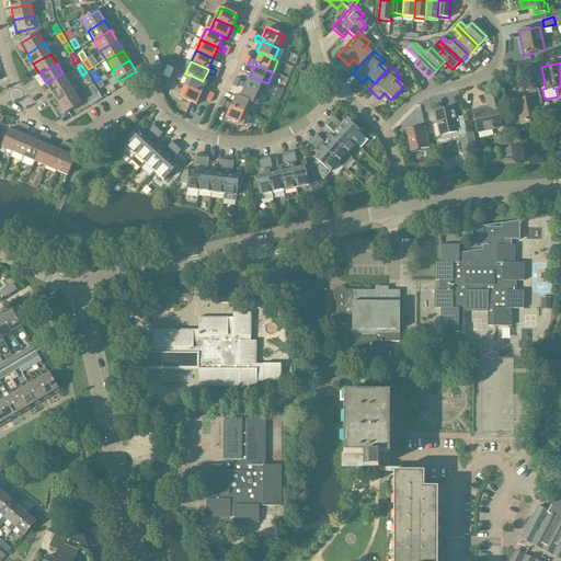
[(91,81),(87,72),(82,76),(87,83),(91,81)]
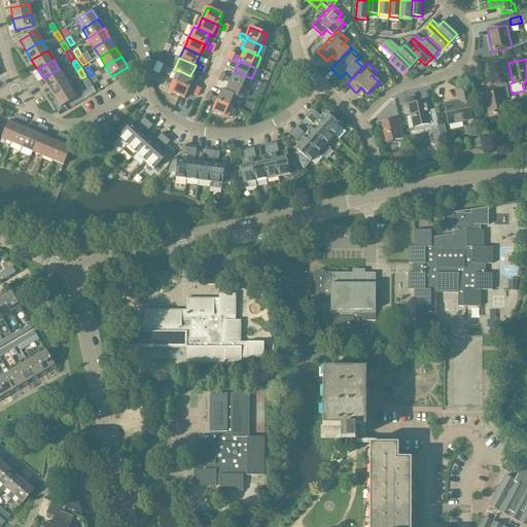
[(65,78),(59,69),(43,78),(49,89),(65,78)]
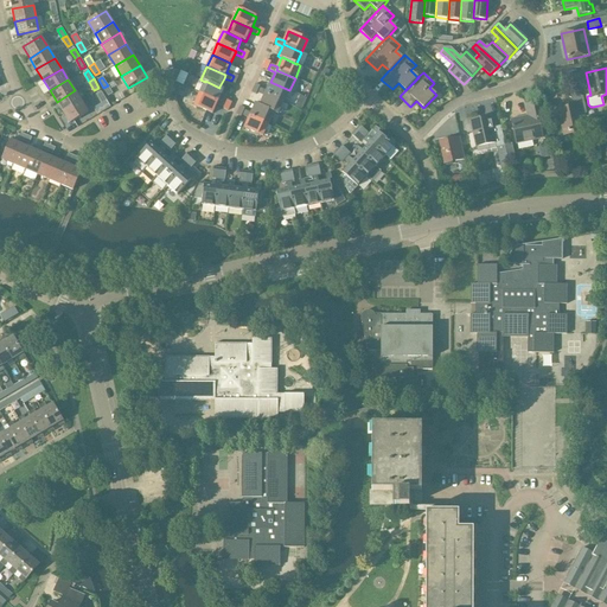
[(205,81),(205,82),(199,94),(218,102),(217,104),(224,107),(227,102),(219,98),(224,89),(219,87),(219,88),(205,81)]
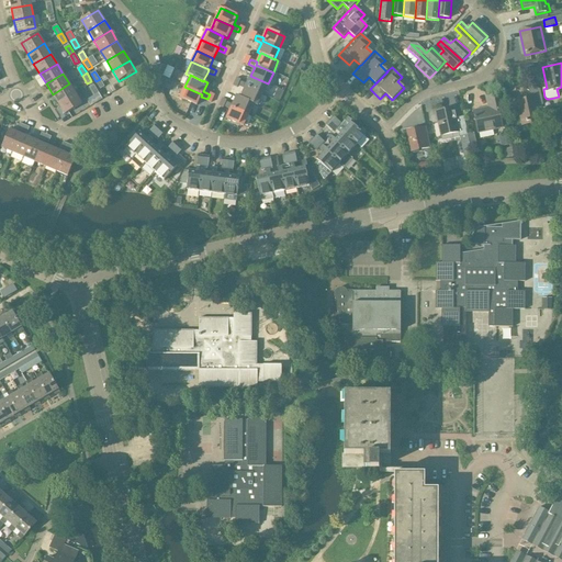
[(246,87),(262,94),(268,83),(250,76),(247,85),(246,87)]
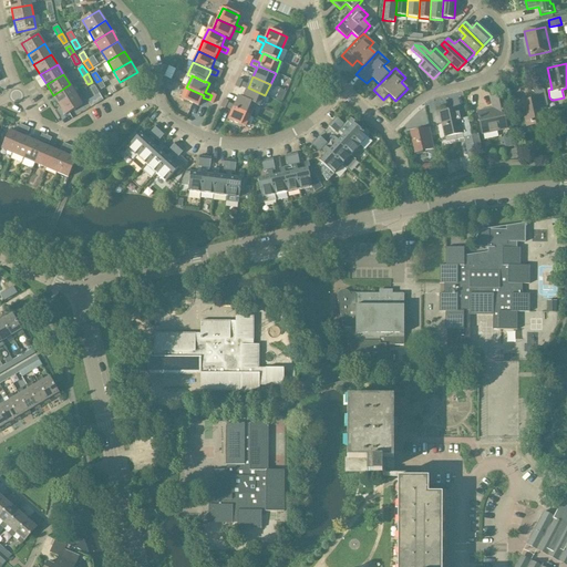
[(101,80),(96,82),(101,90),(105,88),(101,80)]
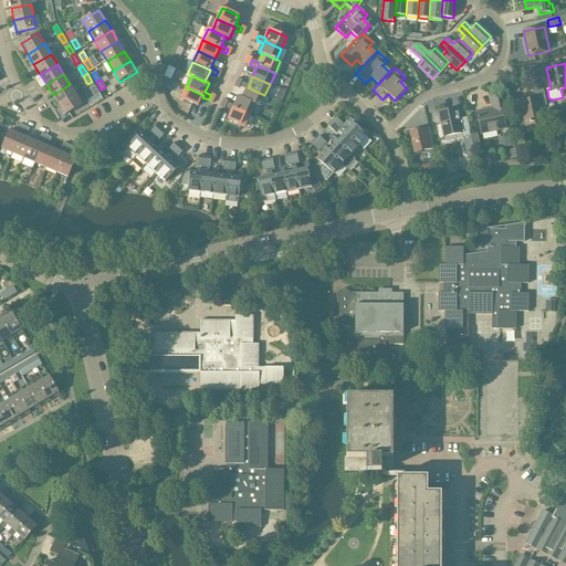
[(240,86),(247,90),(242,98),(255,105),(260,106),(264,95),(248,87),(249,85),(242,82),(240,86)]
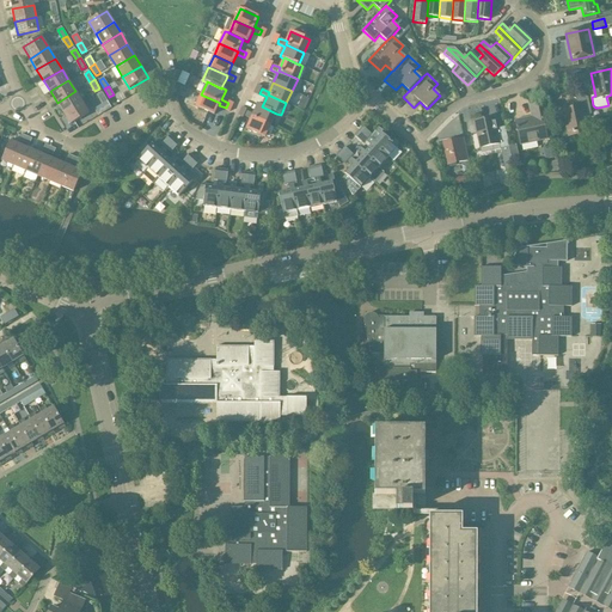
[(571,109),(562,111),(568,138),(588,133),(585,116),(592,115),(588,98),(575,90),(571,97),(577,101),(571,109)]
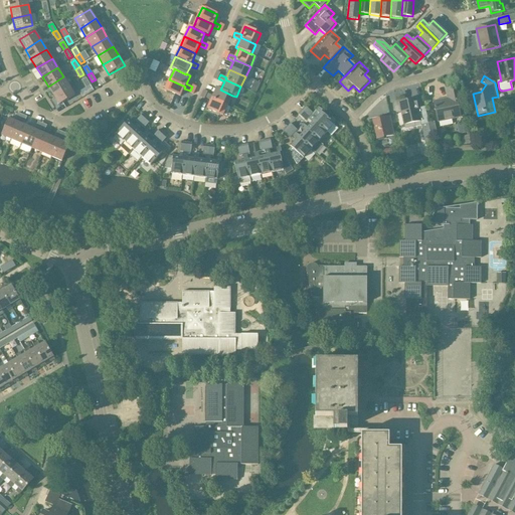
[(53,96),(69,86),(63,76),(48,87),(53,96)]
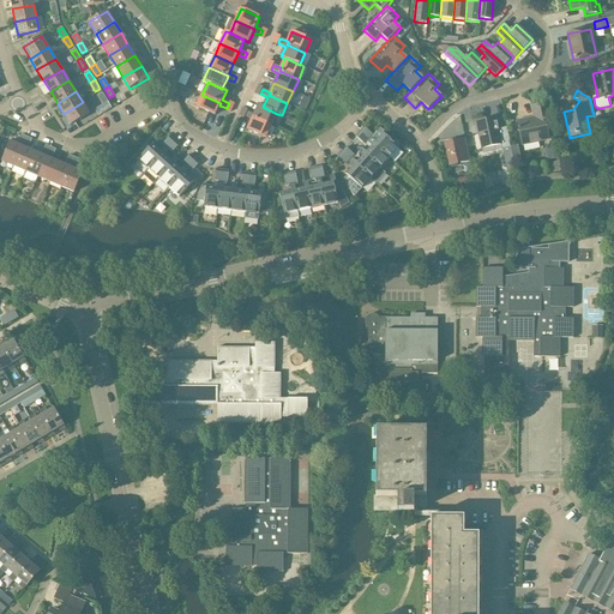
[(108,102),(103,94),(98,96),(103,104),(108,102)]
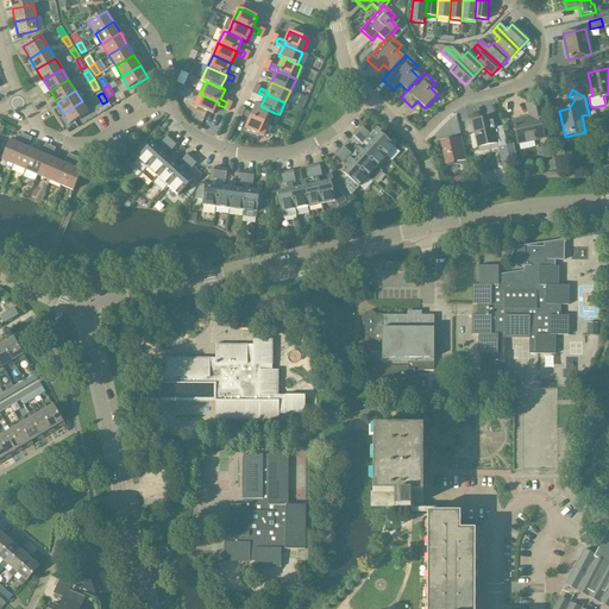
[(213,114),(218,105),(219,102),(200,94),(195,106),(213,114)]
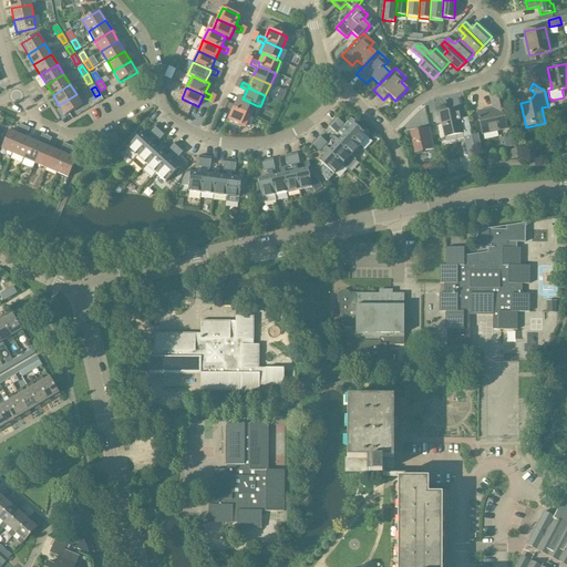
[(83,105),(76,94),(59,105),(65,115),(83,105)]
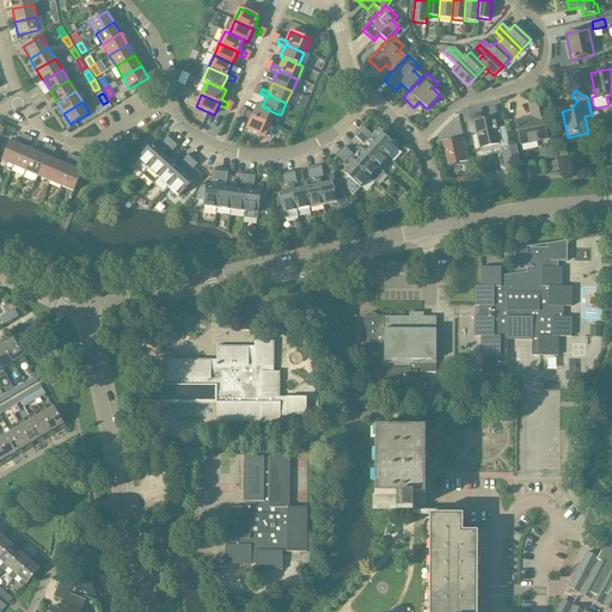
[(103,104),(95,109),(98,116),(111,108),(108,102),(103,104)]
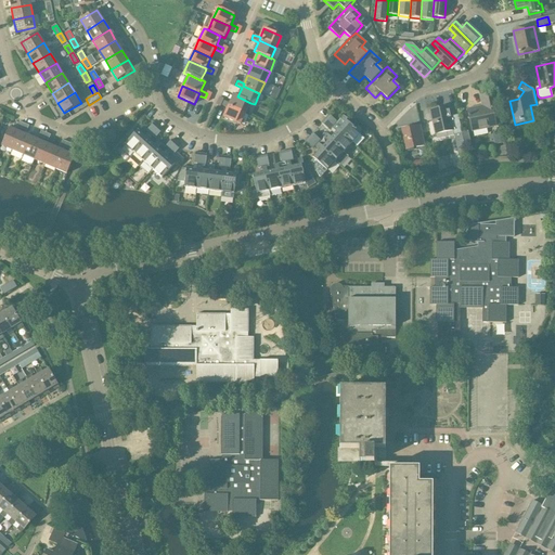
[(482,107),(467,110),(473,131),(495,126),(492,112),(498,111),(494,92),(480,95),(482,107)]
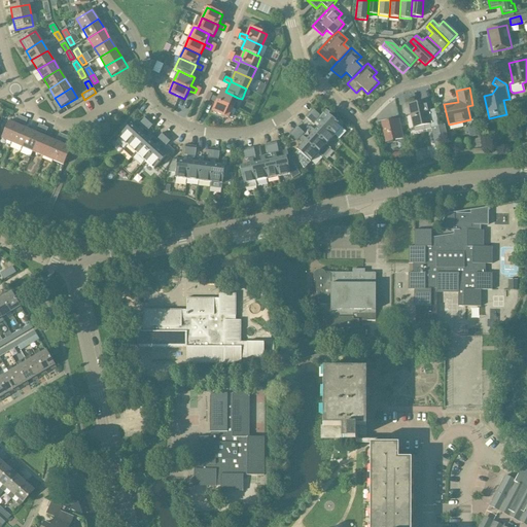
[(225,92),(222,90),(218,99),(217,101),(233,108),(238,98),(225,92)]
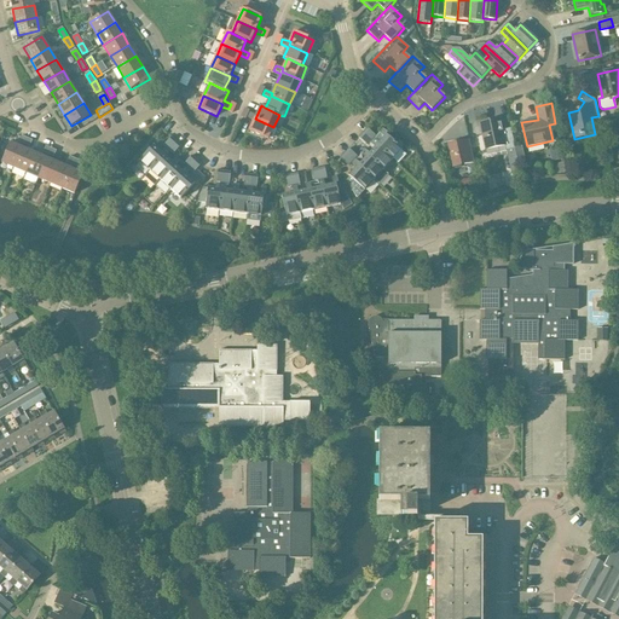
[(254,121),(249,131),(268,139),(273,127),(255,119),(256,116),(249,113),(247,117),(254,121)]
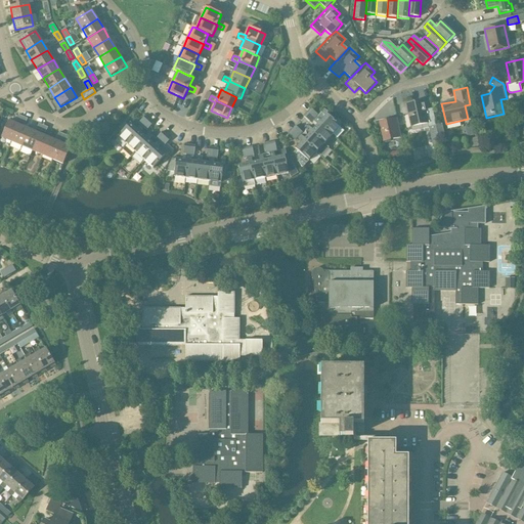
[(423,101),(406,105),(410,127),(428,123),(429,127),(436,126),(432,110),(426,112),(423,101)]
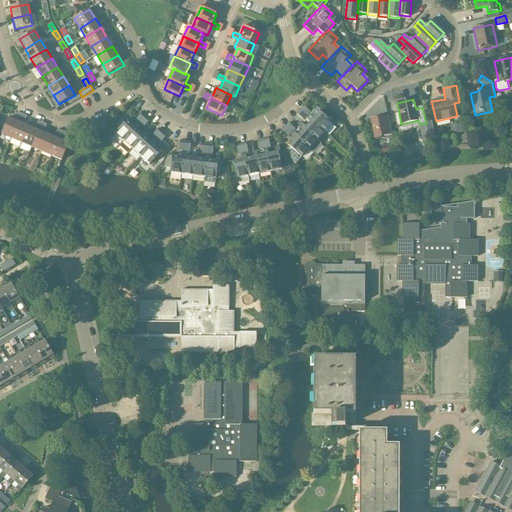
[(304,106),(300,110),(308,117),(309,115),(311,113),(304,106)]
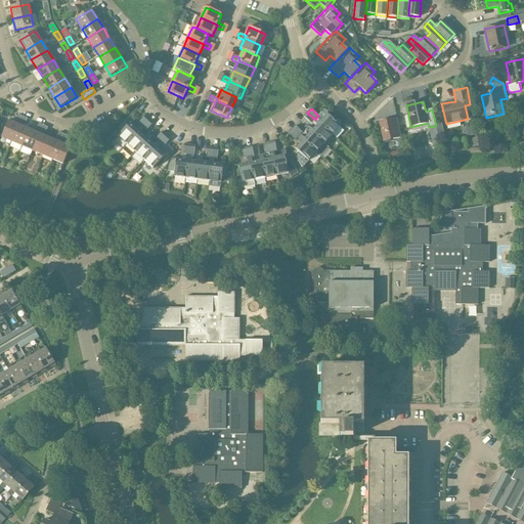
[(318,116),(316,118),(320,122),(319,123),(333,135),(341,126),(340,126),(333,120),(328,115),(329,113),(324,110),(321,113),(318,116)]
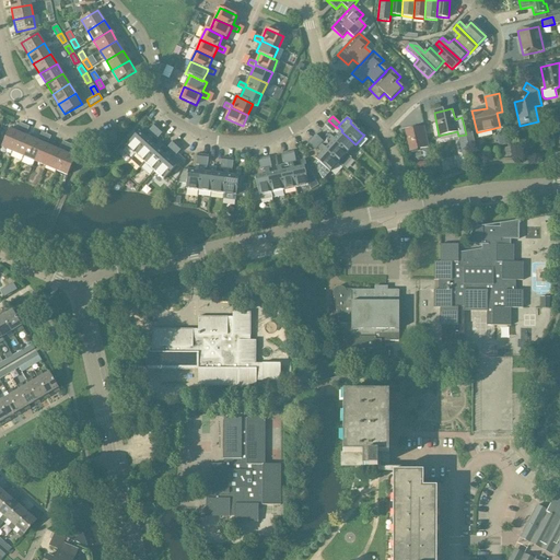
[(339,133),(334,139),(333,140),(347,154),(356,144),(341,131),(342,130),(338,126),(337,128),(328,120),(325,125),(333,132),(335,129),(339,133)]
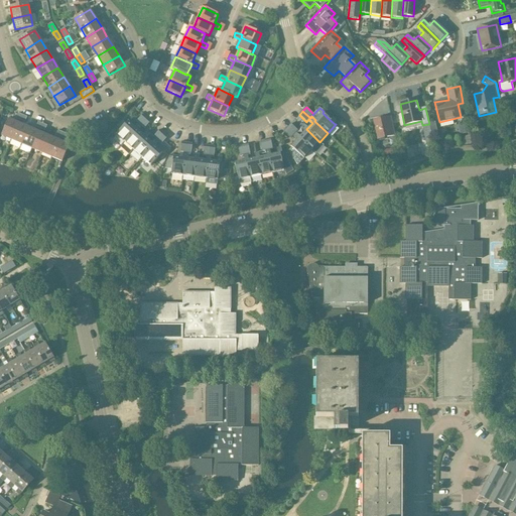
[(116,135),(125,142),(137,129),(138,130),(142,127),(140,125),(147,118),(143,114),(136,122),(139,124),(135,128),(128,121),(116,135)]
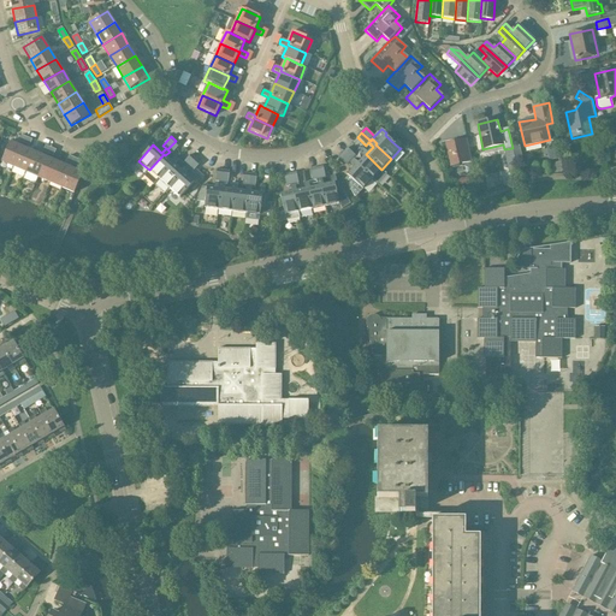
[(467,140),(445,143),(450,167),(472,163),(467,140)]
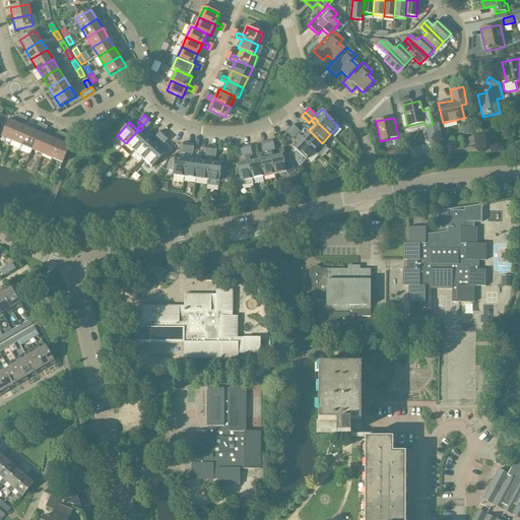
[(141,126),(143,128),(145,130),(152,122),(148,119),(141,126)]
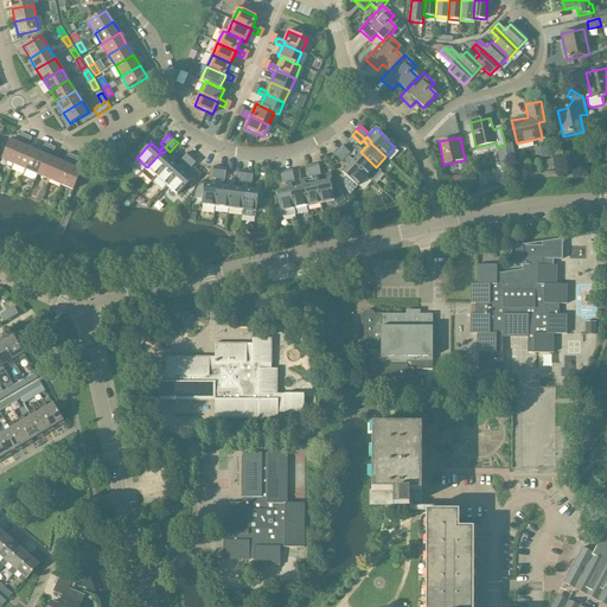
[(14,165),(23,145),(11,140),(1,160),(14,165)]
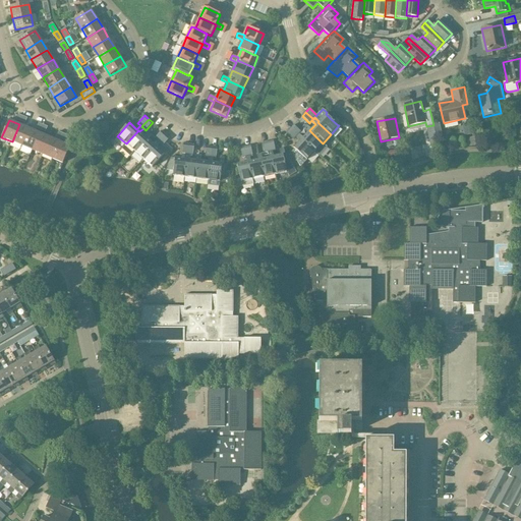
[(12,141),(22,146),(30,129),(19,124),(12,141)]
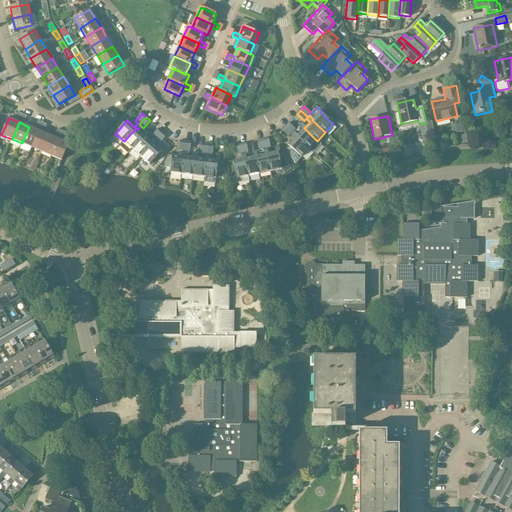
[(464,122),(454,125),(457,134),(466,132),(464,122)]
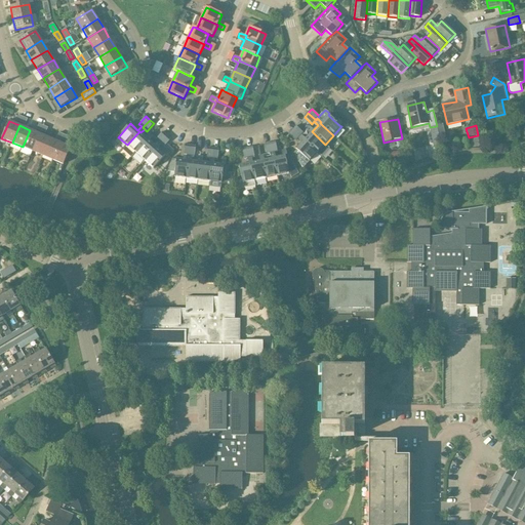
[(295,126),(292,130),(299,137),(301,135),(304,133),(295,126)]
